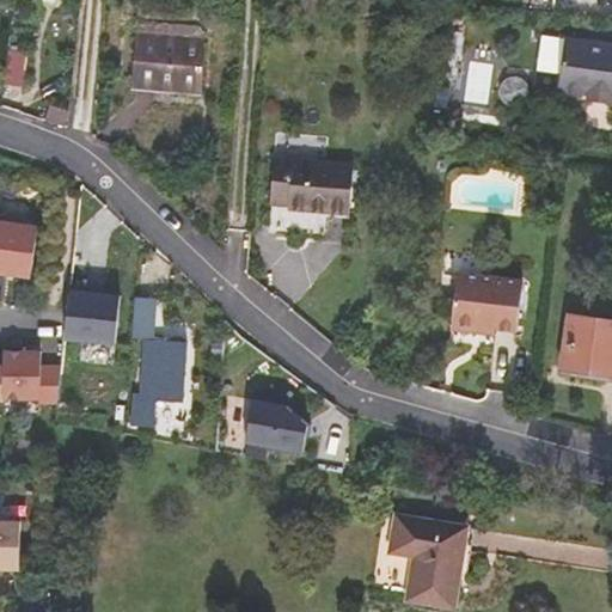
[(200,91),(204,41),(139,35),(135,85),(200,91)]
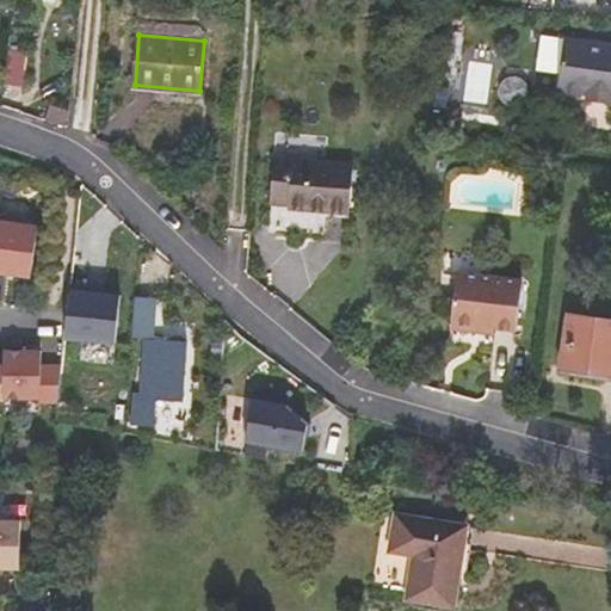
[(610,96),(610,43),(563,37),(556,88),(586,92),(610,96)]
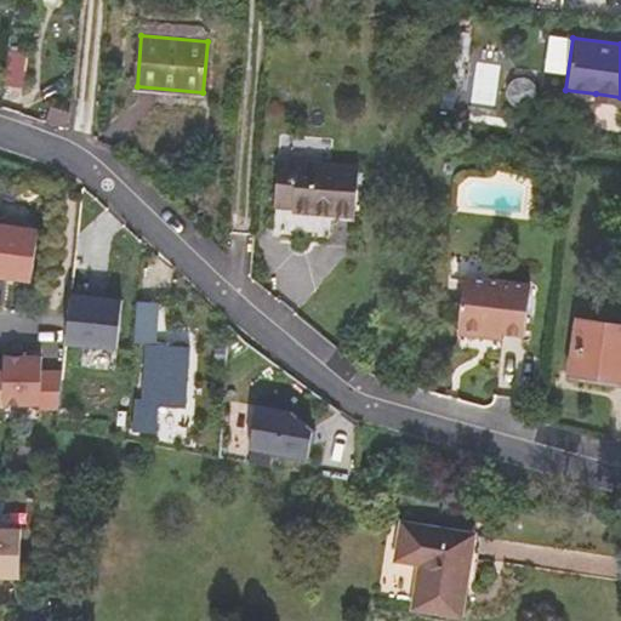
[(24,87),(29,52),(9,50),(4,85),(24,87)]
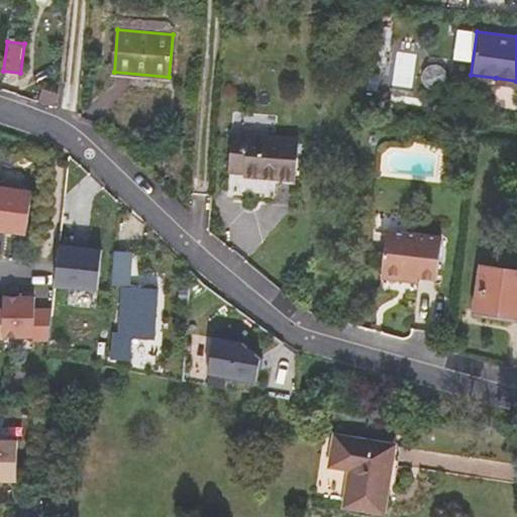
[(415,87),(415,50),(388,50),(388,62),(373,63),(373,88),(415,87)]
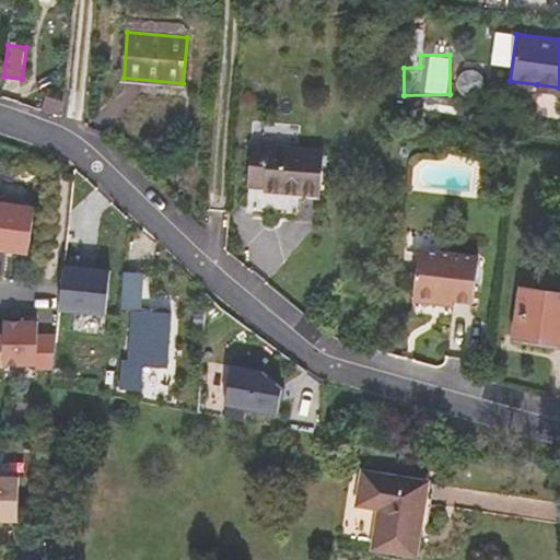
[(321,199),(324,151),(251,144),(247,185),(263,186),(263,189),(301,193),(300,198),(321,199)]
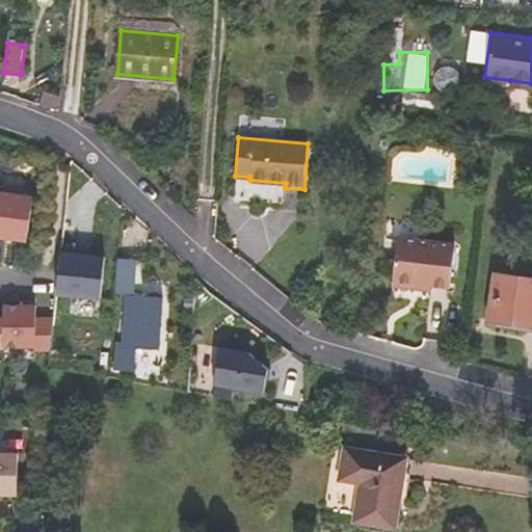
[(20,189),(0,186),(0,236),(6,237),(25,239),(30,196),(20,194),(20,189)]
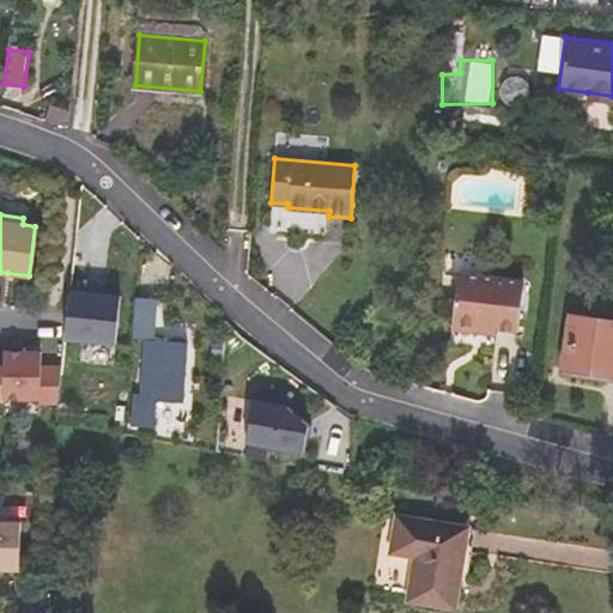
[(519,331),(525,281),(457,273),(451,329),(480,332),(481,326),(496,328),(519,331)]
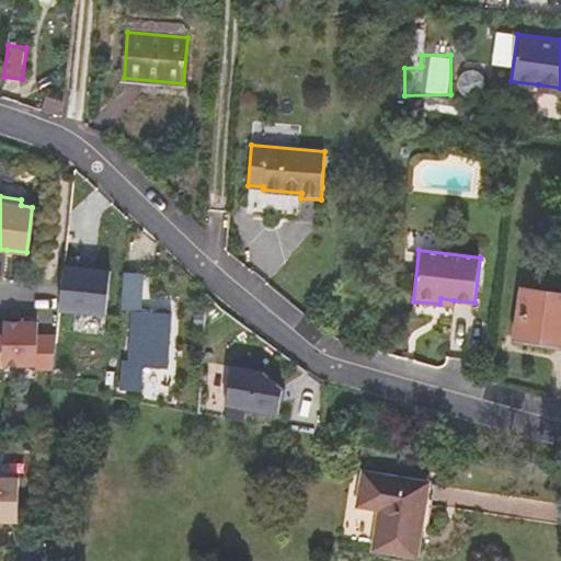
[(93,264),(63,261),(58,308),(103,312),(109,270),(93,267),(93,264)]
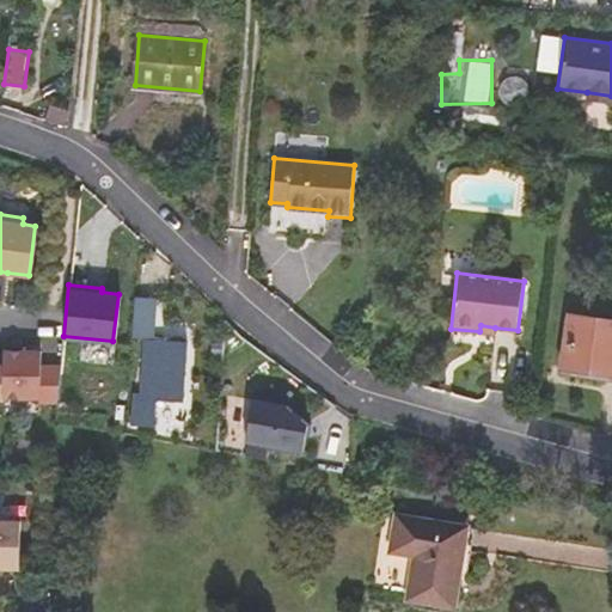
[(144,336),(153,338),(155,298),(133,298),(130,336),(144,336)]
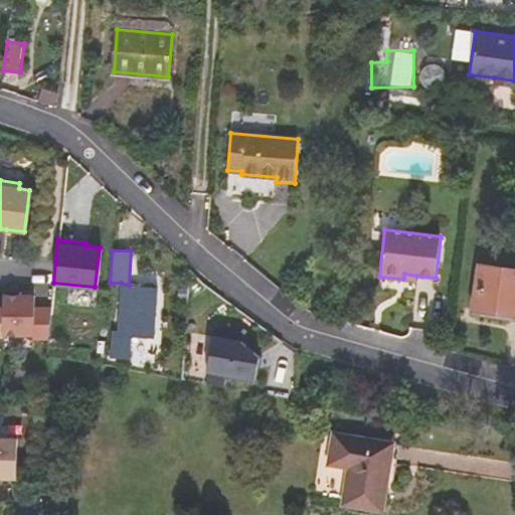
[(514,315),(514,269),(478,265),(472,309),(514,315)]
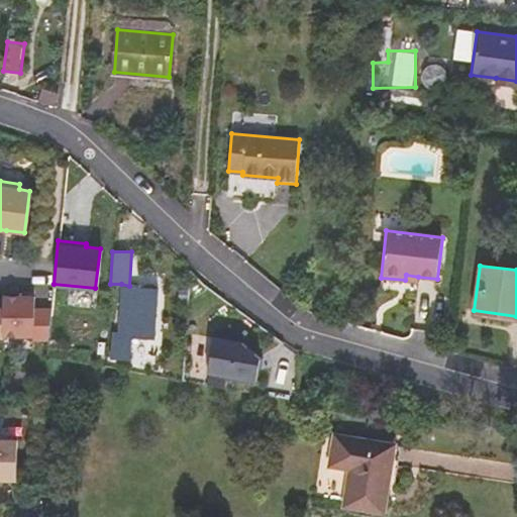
[(158,288),(129,286),(121,284),(119,336),(112,335),(110,357),(128,359),(131,336),(154,338),(158,288)]
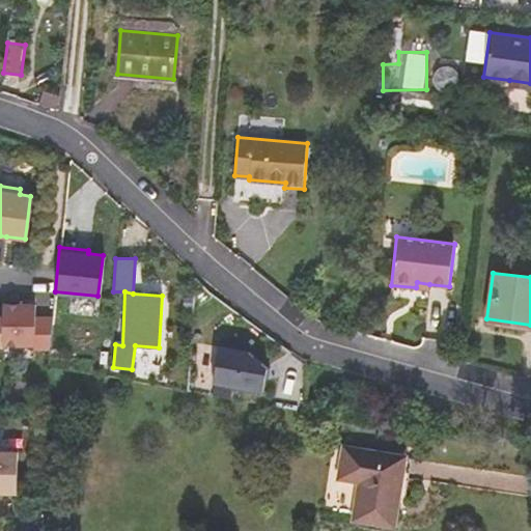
[(32,344),(33,316),(33,304),(22,304),(1,304),(1,316),(2,344),(32,344)]
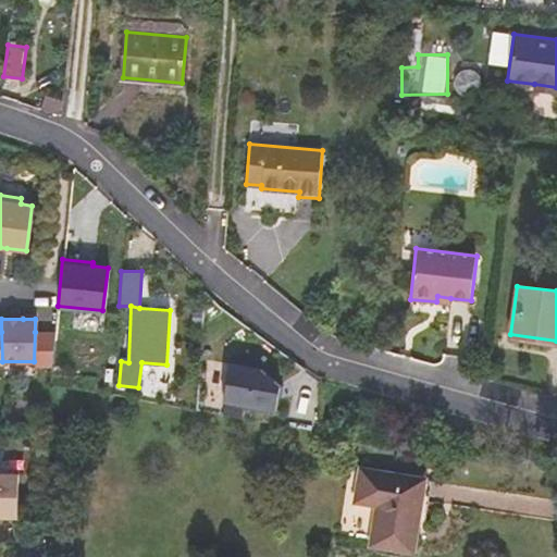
[(54,333),(35,332),(34,361),(34,364),(51,364),(54,333)]
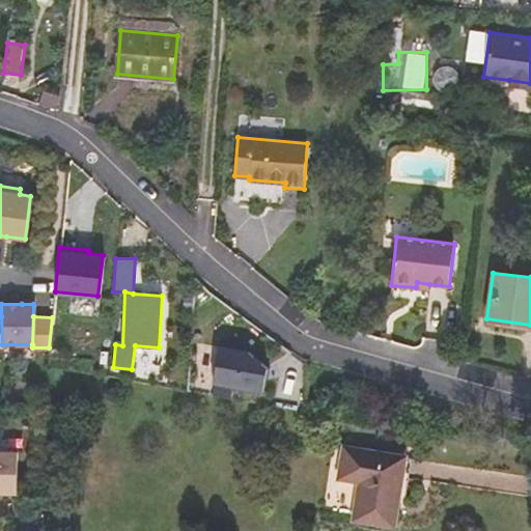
[(213,376),(218,344),(201,342),(197,374),(213,376)]
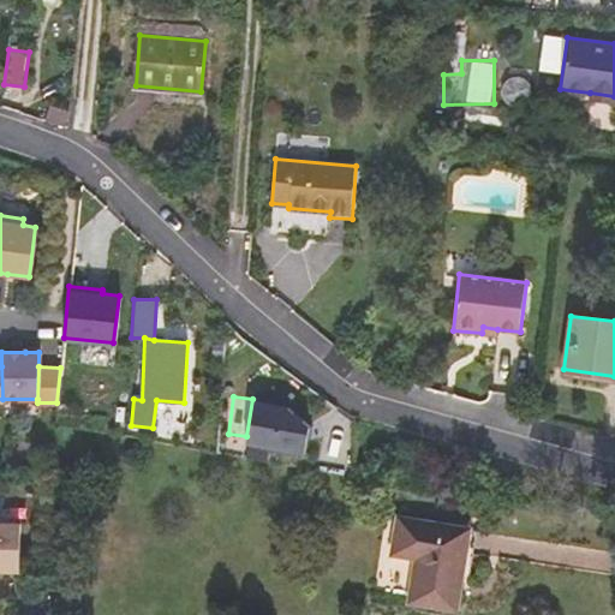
[(287,406),(252,401),(246,442),(304,452),(309,424),(287,406)]
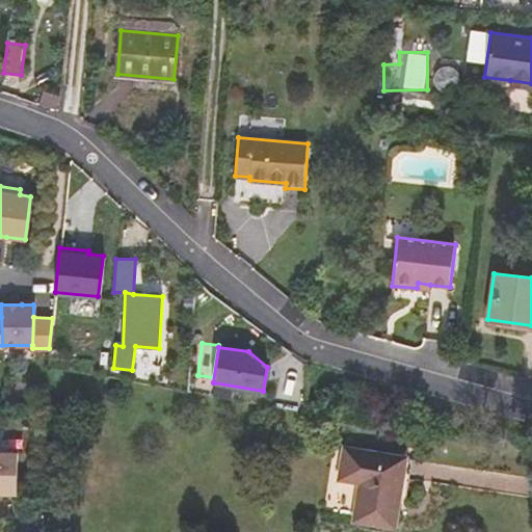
[(394,525),(404,458),(345,449),(341,478),(362,481),(355,520),(394,525)]
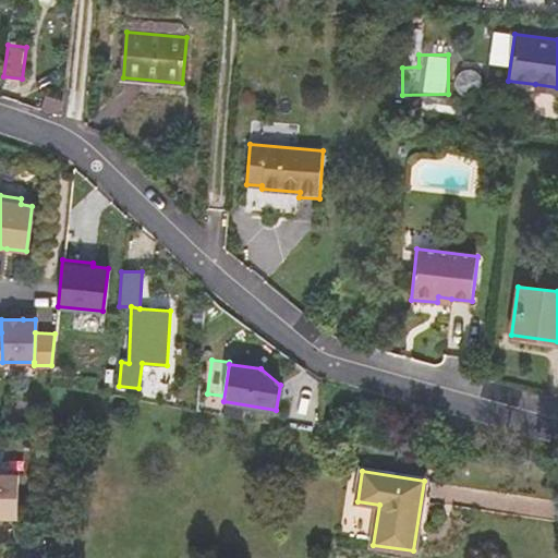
[(16,474),(0,473),(0,516),(16,517),(16,474)]
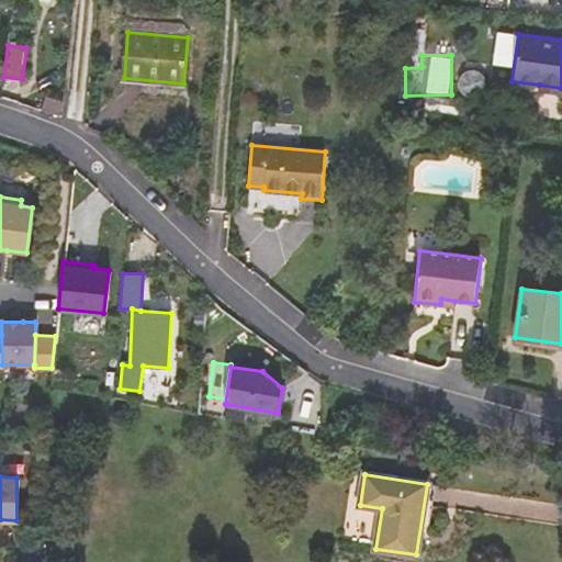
All buildings are outlined.
